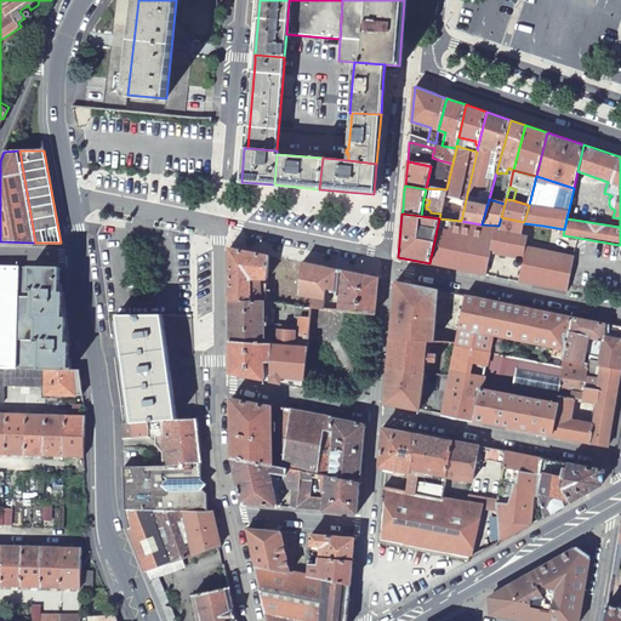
[(439,218),(429,263),(485,275),(490,252),(514,257),(516,252),(522,228),(523,228),(524,223),(524,222),(501,217),(499,226),(482,224),(461,221),(439,218)]
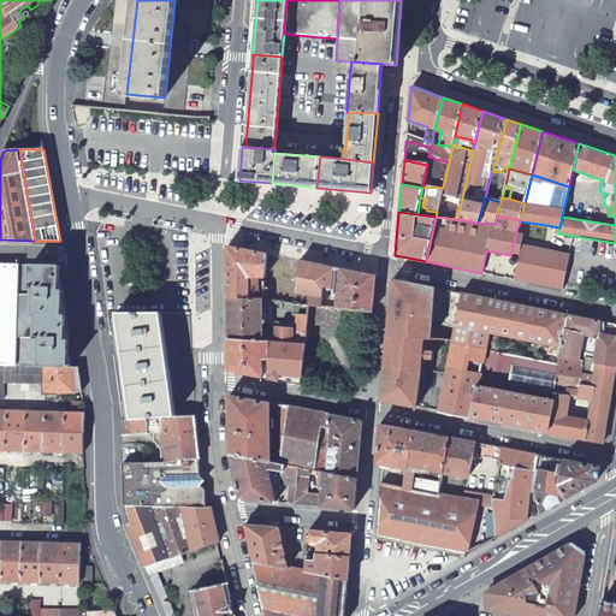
[(563,289),(569,254),(522,244),(523,234),(517,232),(519,226),(517,226),(511,250),(510,255),(519,258),(514,279),(563,289)]
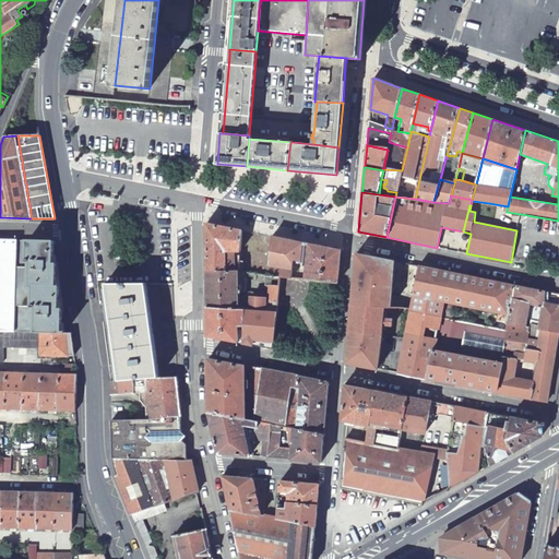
[(240,251),(241,229),(207,223),(206,224),(207,271),(238,271),(239,257),(228,256),(229,250),(240,251)]
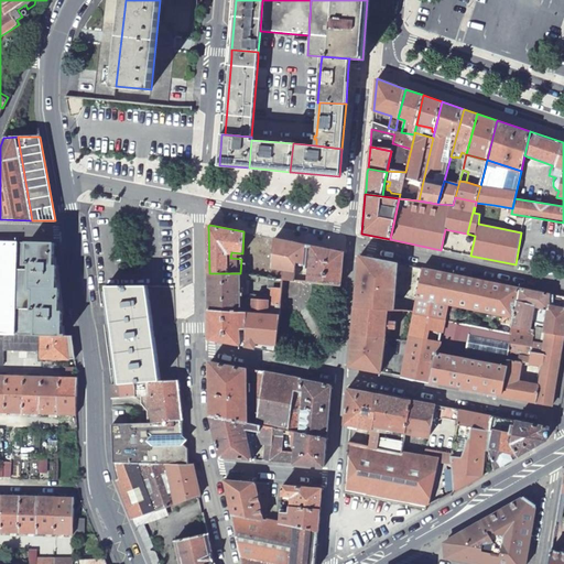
[(305,245),(273,238),(270,268),(283,270),(282,278),(283,278),(340,284),(344,251),(311,245),(308,267),(306,266),(306,269),(308,269),(308,272),(295,271),(296,262),(304,263),(305,245)]
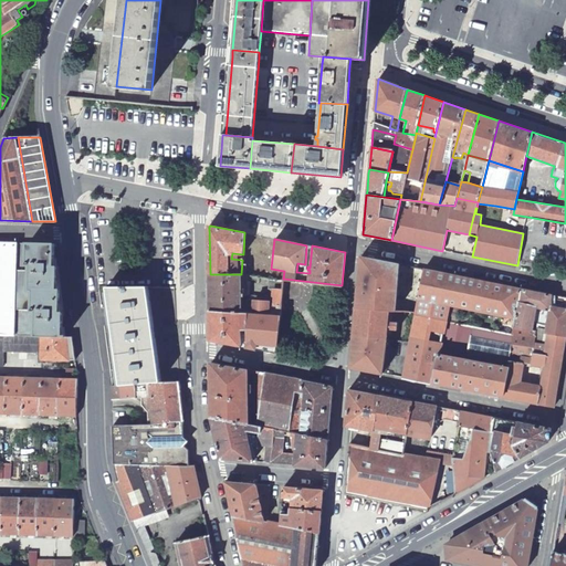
[(28,266),(28,243),(0,242),(0,334),(4,334),(11,334),(20,335),(27,335),(34,335),(35,335),(35,312),(32,312),(33,289),(30,289),(31,266),(28,266)]
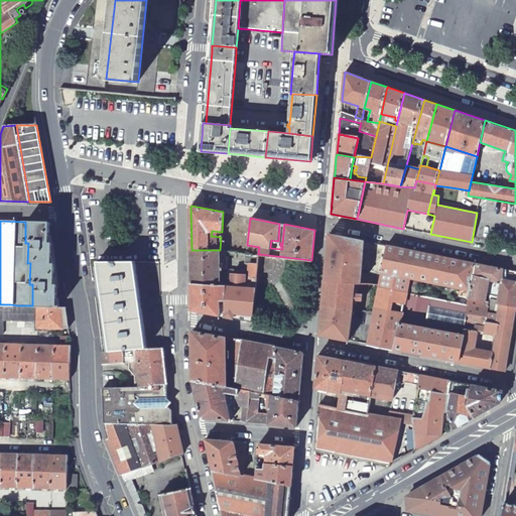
[(38,305),(56,306),(57,285),(53,284),(54,281),(54,264),(51,264),(52,243),(49,243),(49,240),(49,222),(25,222),(25,243),(28,243),(27,263),(30,263),(29,284),(32,284),(32,305),(38,305)]
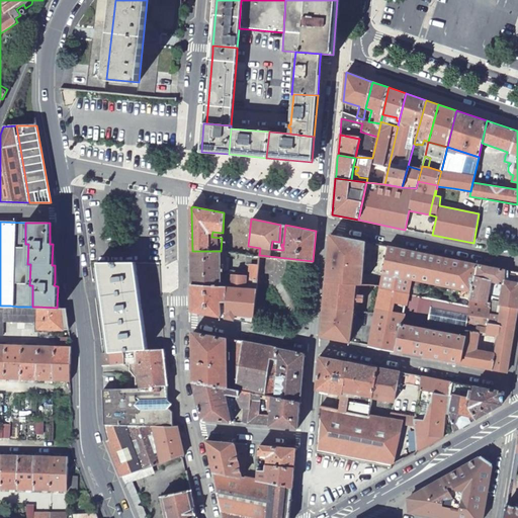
[(365,242),(330,235),(326,281),(362,284),(363,272),(366,272),(366,267),(363,267),(365,242)]
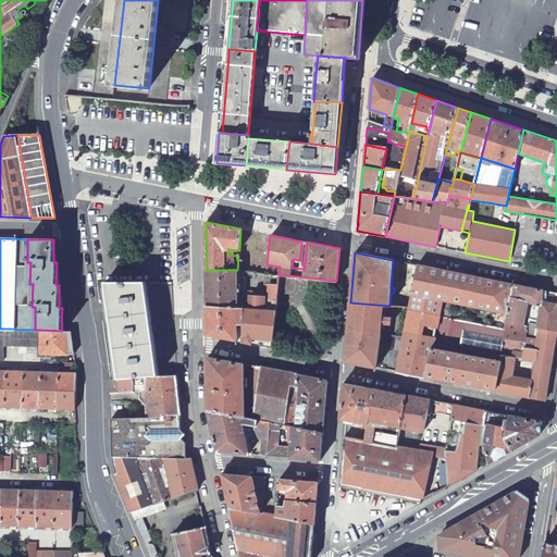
[(409,308),(409,310),(437,316),(438,316),(440,309),(442,300),(492,311),(497,281),(418,264),(409,308)]
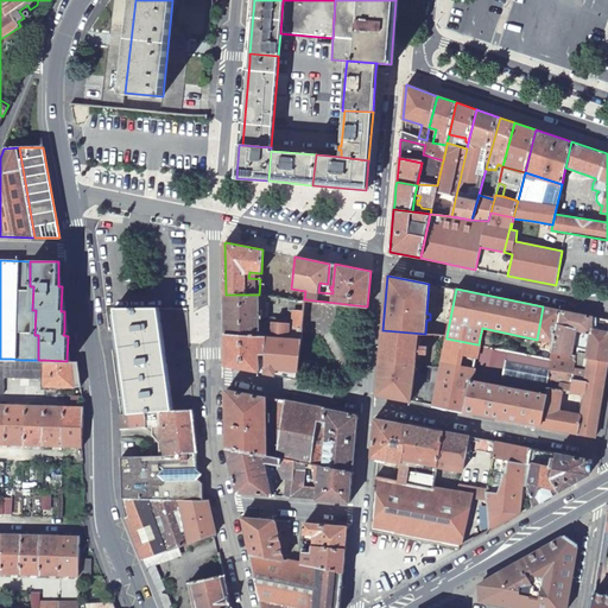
[(259,295),(226,295),(226,334),(266,336),(302,340),(305,299),(304,299),(290,298),(289,317),(267,317),(267,316),(261,316),(261,309),(259,309),(259,295)]
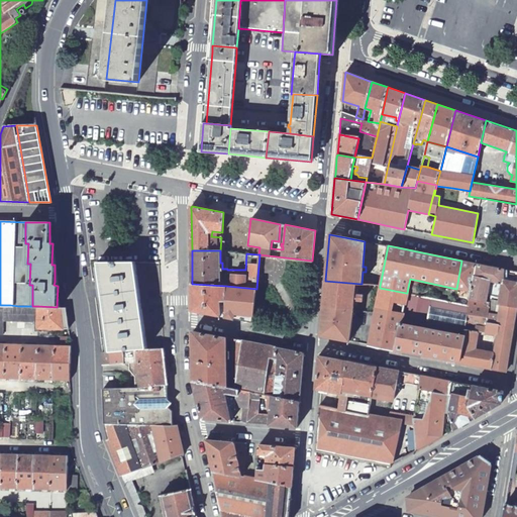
[(476,264),(461,261),(456,289),(471,292),(476,264)]
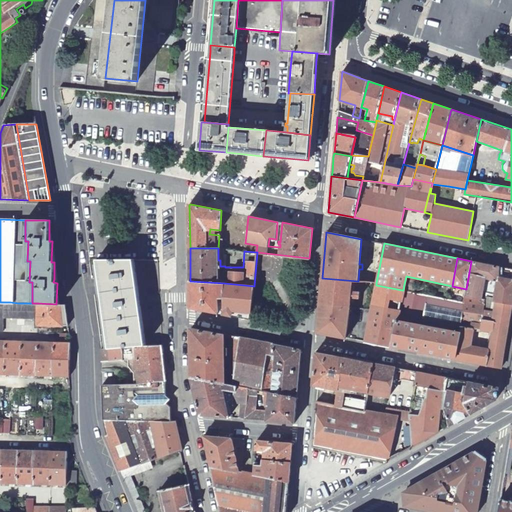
[(134,259),(96,259),(109,349),(146,346),(134,259)]
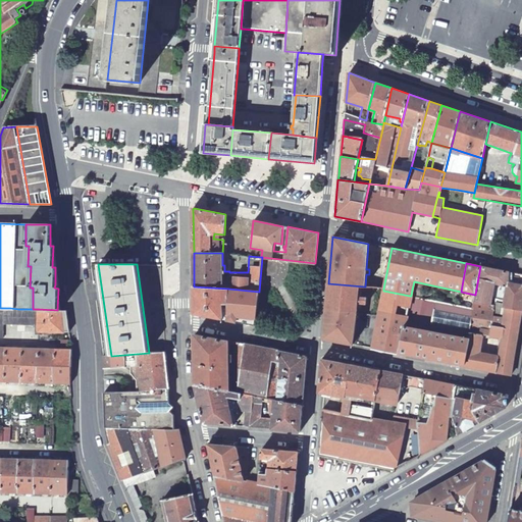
[(509,272),(480,266),(475,295),(474,303),(490,305),(494,282),(507,284),(509,272)]
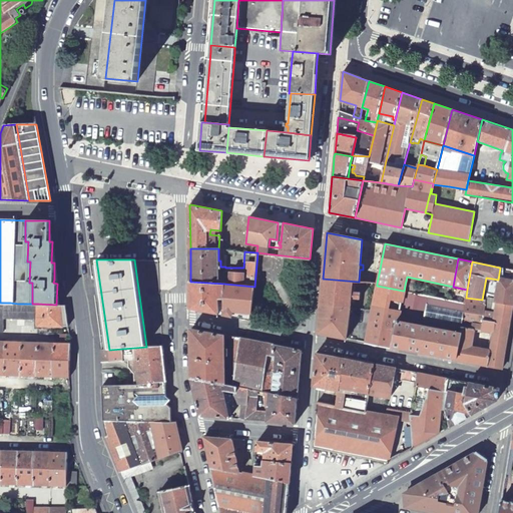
[(512,270),(500,268),(498,280),(494,302),(493,313),(511,315),(512,302),(512,270)]
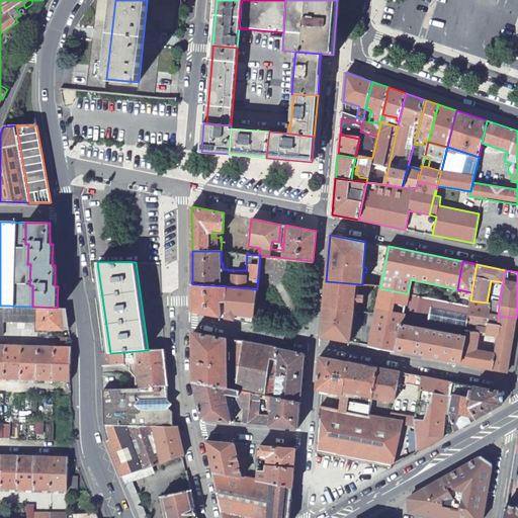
[(362,284),(326,281),(323,309),(353,311),(356,290),(370,291),(366,307),(365,307),(364,312),(375,313),(380,288),(380,286),(362,284)]
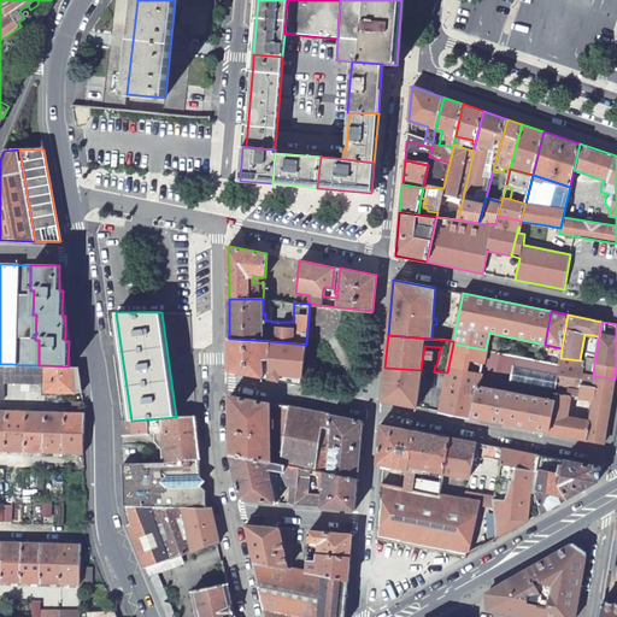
[(270,341),(229,339),(230,369),(230,371),(270,378),(270,341)]
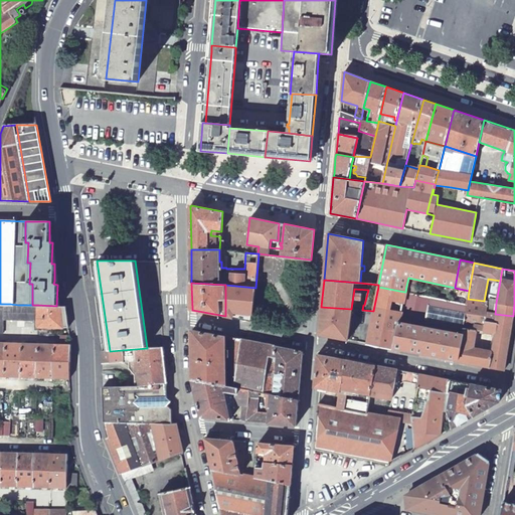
[(225,285),(225,316),(251,321),(255,288),(225,285)]
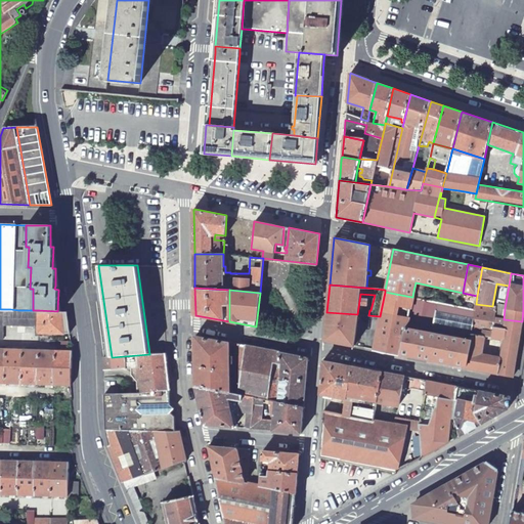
[(425,293),(413,291),(412,297),(424,299),(425,293)]
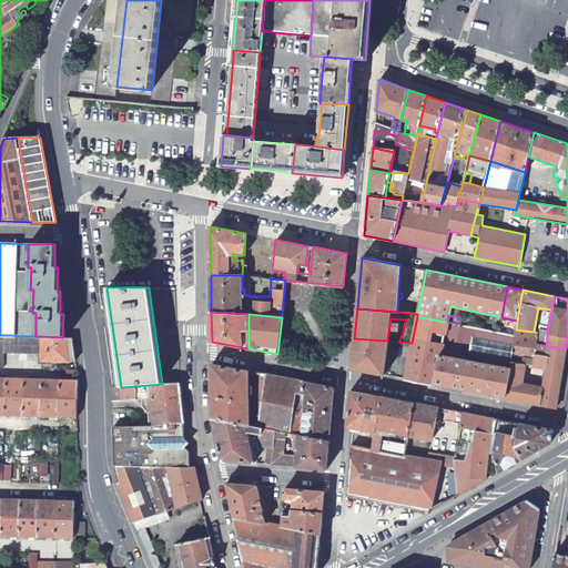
[(446,322),(417,316),(405,379),(435,385),(446,322)]
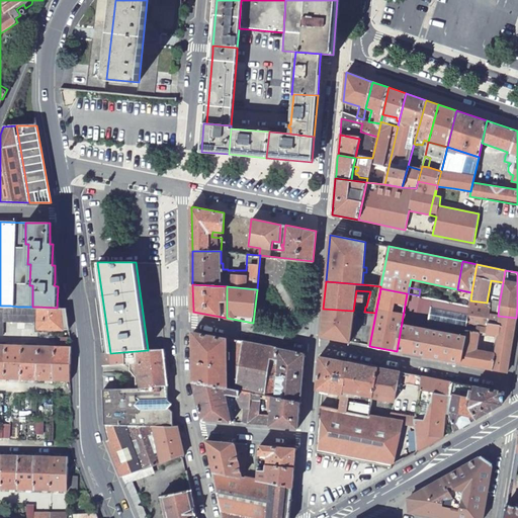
[(407,293),(397,351),(459,363),(470,307),(469,307),(419,295),(408,293),(407,293)]
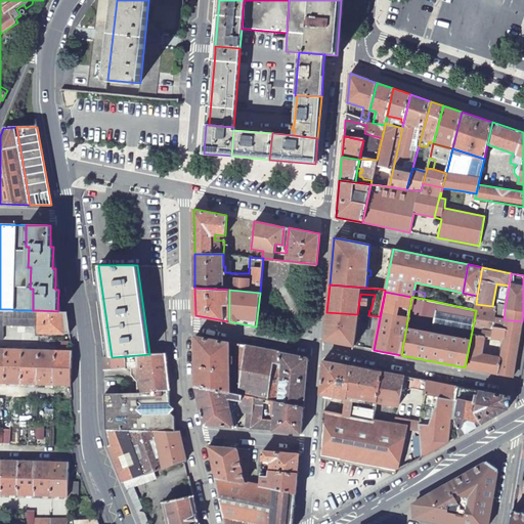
[(522,321),(504,319),(494,317),(495,307),(492,306),(476,304),(475,310),(476,310),(465,367),(513,377),(522,321)]
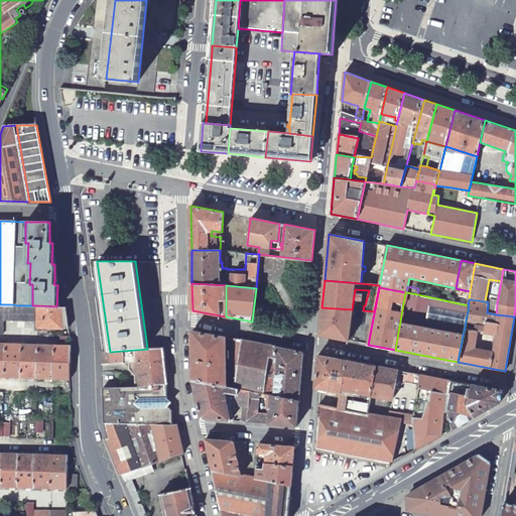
[(496,314),(497,303),(488,302),(487,312),(496,314)]
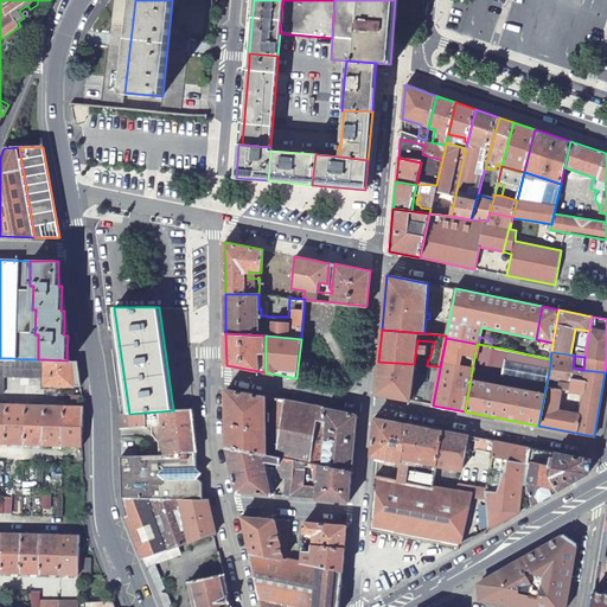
[(45,359),(45,378),(45,389),(72,390),(72,385),(81,385),(77,360),(66,360),(45,359)]
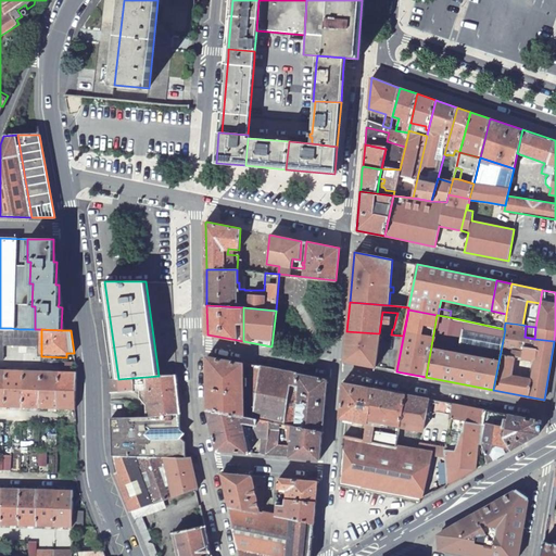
[(379,333),(346,331),(344,361),(376,367),(378,346),(389,351),(386,369),(396,371),(403,336),(391,335),(379,333)]
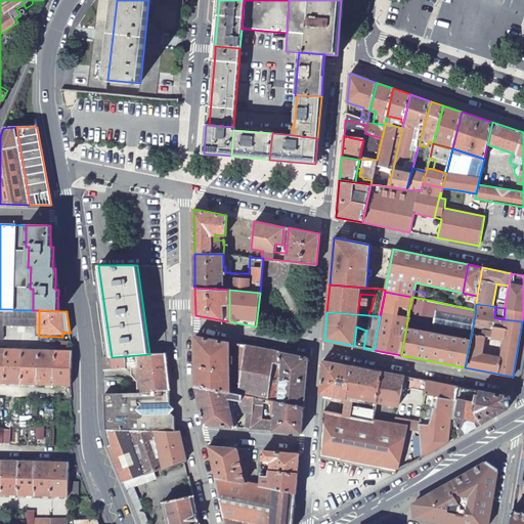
[(197,336),(195,336),(195,385),(238,394),(249,346),(197,336)]
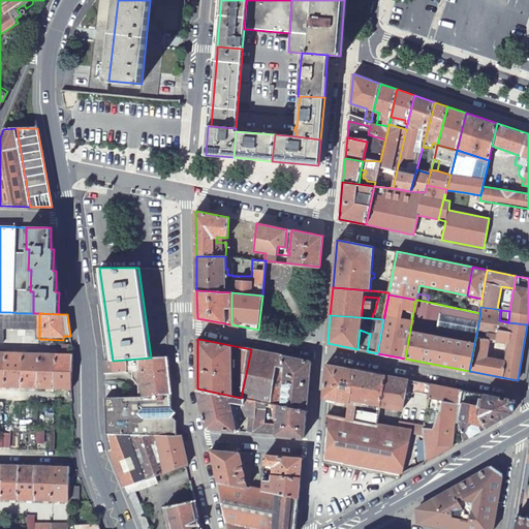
[(251,349),(241,398),(255,400),(265,402),(272,403),(281,405),(283,356),(251,349)]
